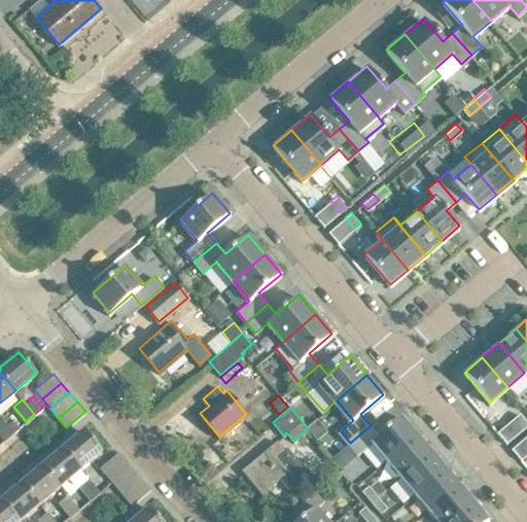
[(513,417),(497,431),(506,442),(523,428),(526,424),(526,420),(520,412),(513,417)]
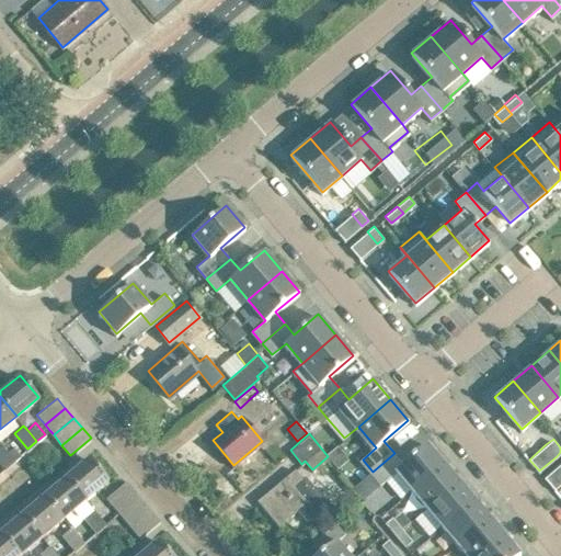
[(411,488),(443,462),(426,443),(403,463),(395,453),(373,472),(382,484),(397,472),(411,488)]
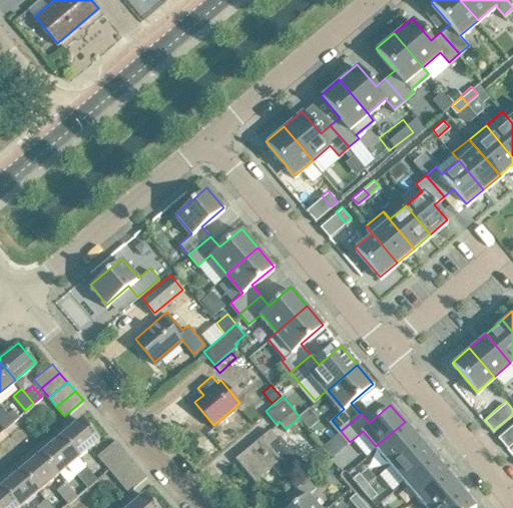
[(0,421),(4,427),(13,420),(2,406),(0,406),(0,421)]
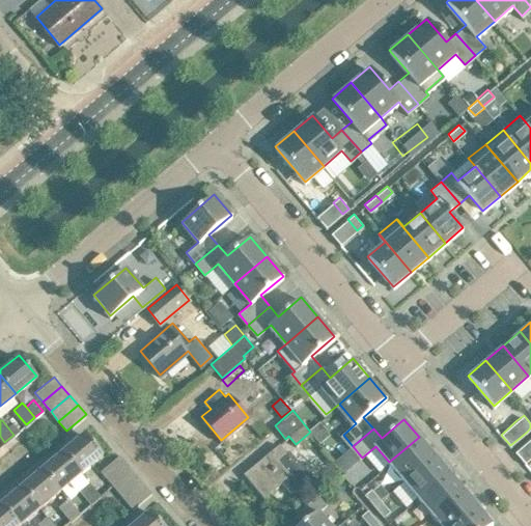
[(81,471),(102,453),(84,432),(63,449),(81,471)]
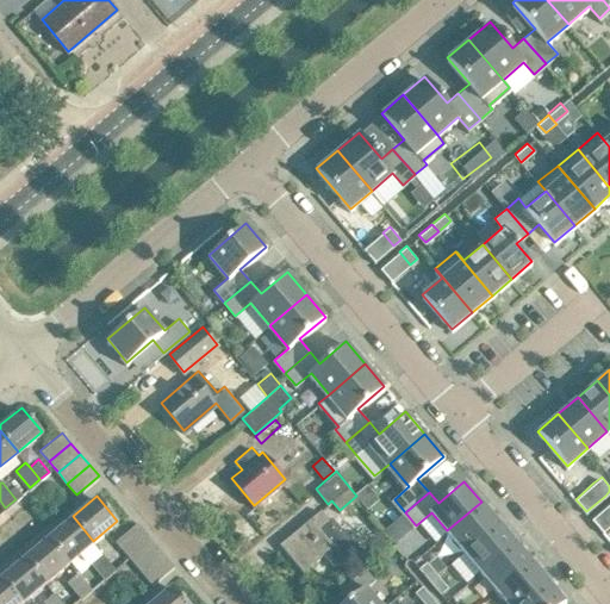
[(498,521),(481,502),(447,530),(464,550),(498,521)]
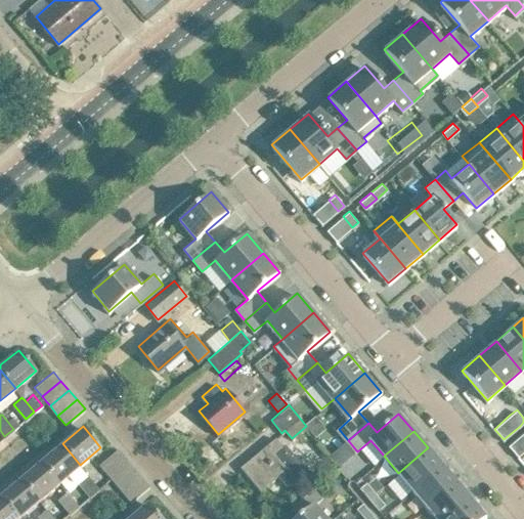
[(282,445),(275,437),(241,467),(260,489),(277,475),(287,485),(306,469),(285,443),(282,445)]
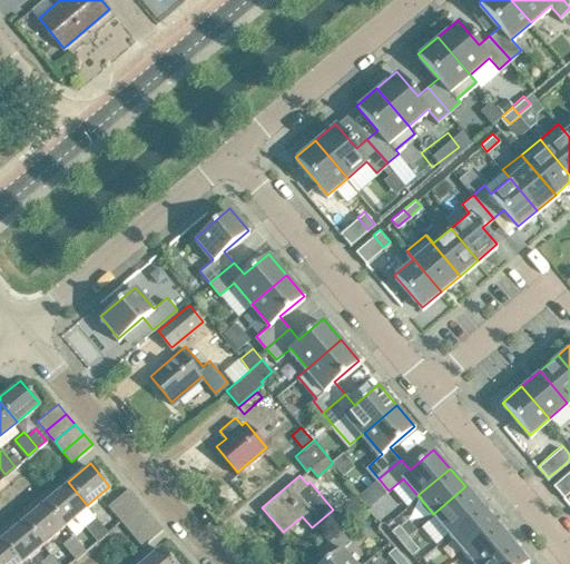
[(65,524),(87,505),(68,482),(46,501),(65,524)]
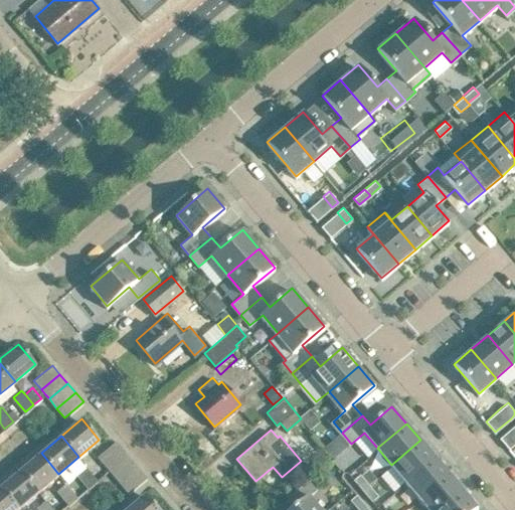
[(124,449),(116,440),(98,455),(105,465),(124,449)]
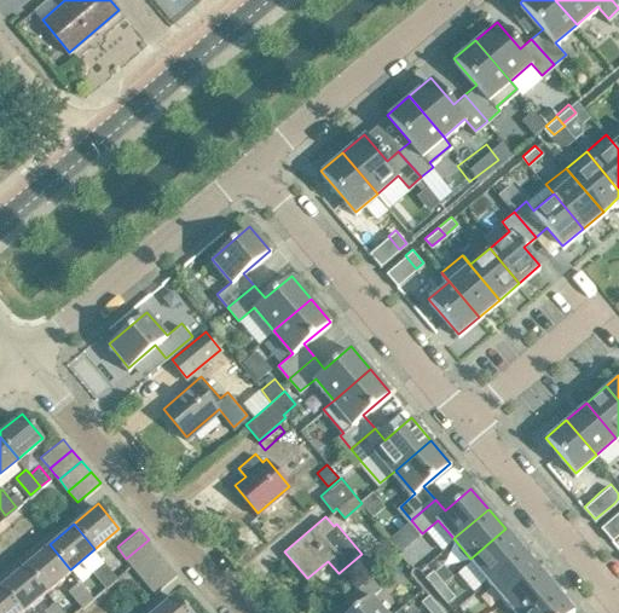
[(505,528),(470,559),(487,578),(522,549),(505,528)]
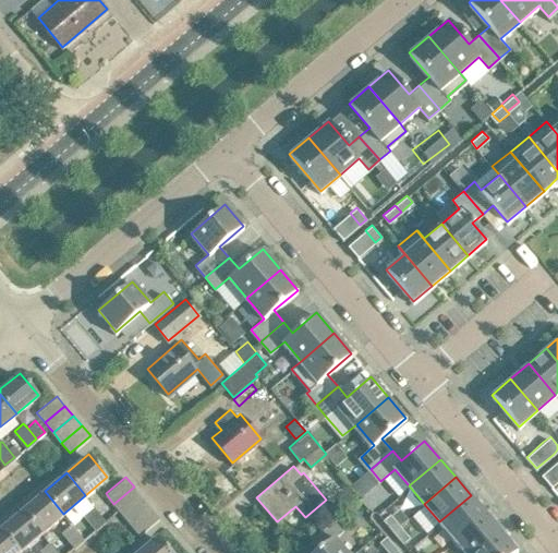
[(113,504),(119,509),(122,514),(143,496),(134,487),(113,504)]
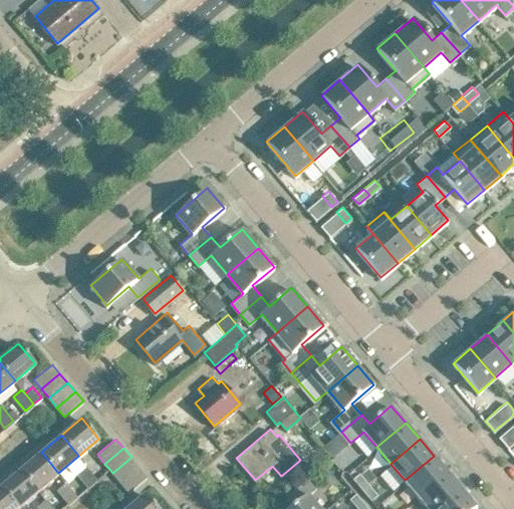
[(38,489),(58,473),(41,452),(21,469),(38,489)]
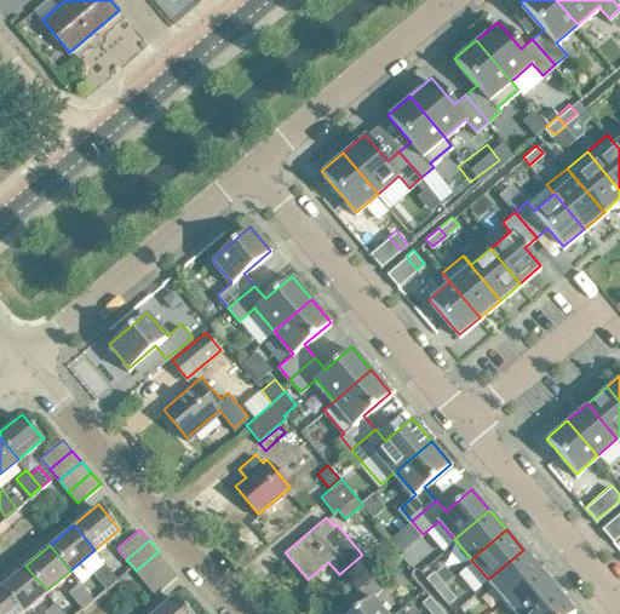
[(540,569),(523,550),(488,579),(505,600),(540,569)]
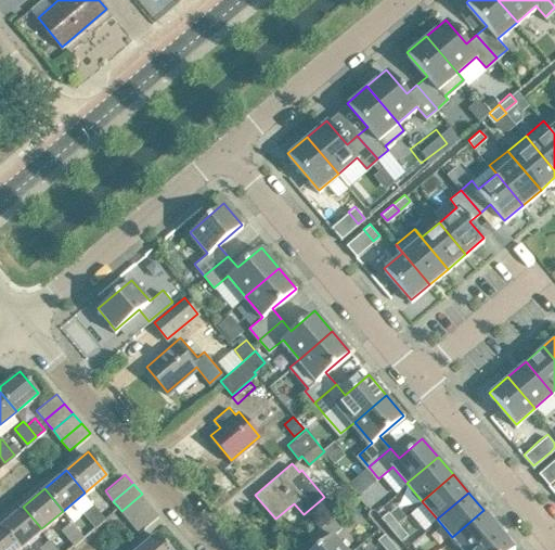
[(150,504),(142,494),(121,511),(130,521),(150,504)]
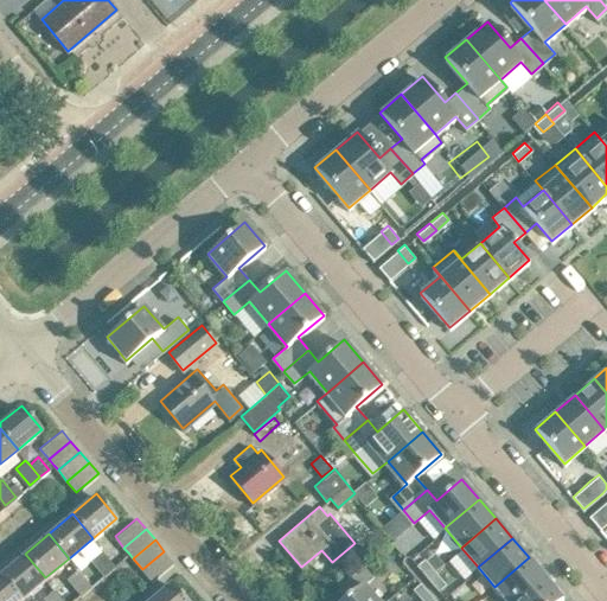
[(101,548),(90,557),(104,573),(104,574),(115,566),(101,548)]
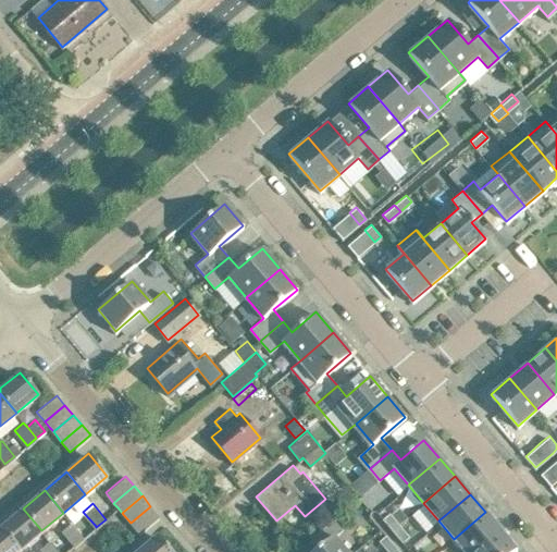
[(138,532),(159,516),(150,506),(131,523),(138,532)]
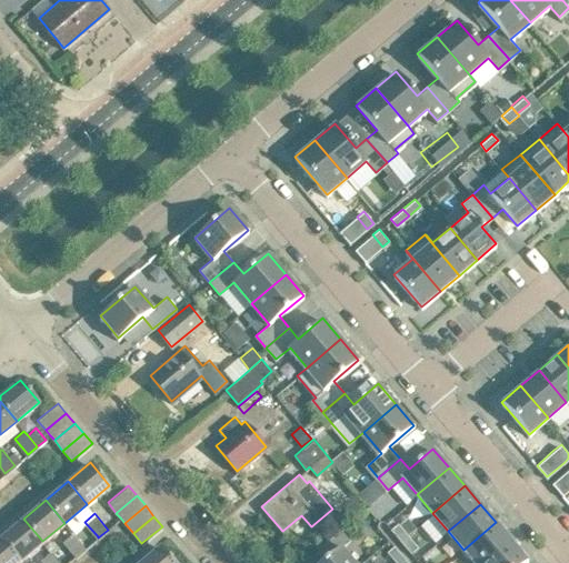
[(20,560),(42,541),(23,519),(1,538),(20,560)]
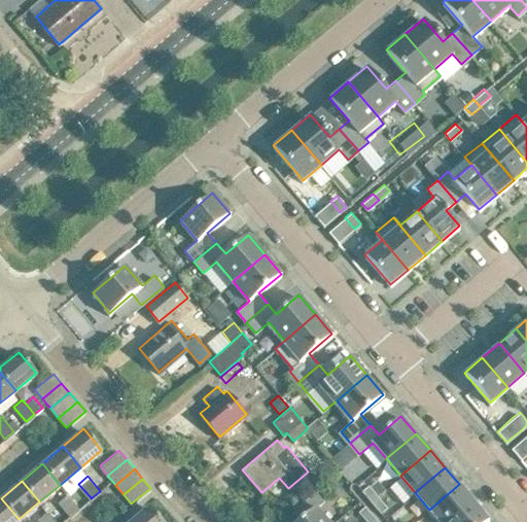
[(369,484),(361,490),(371,500),(378,495),(369,484)]
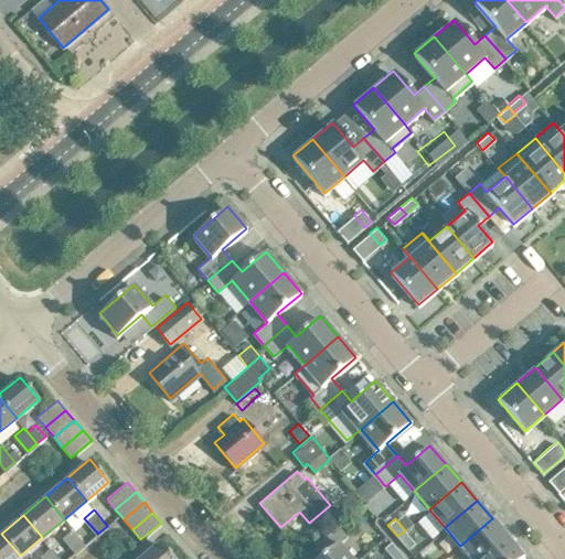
[(492,518),(460,546),(471,558),(481,558),(508,537),(492,518)]
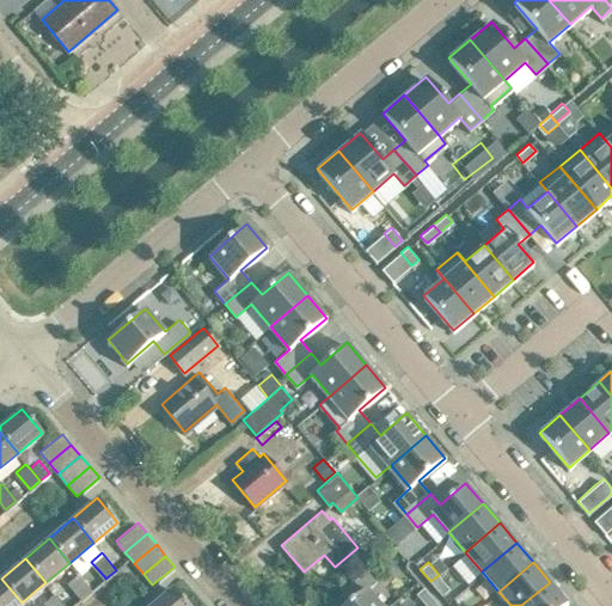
[(344,605),(381,605),(367,588),(375,581),(365,568),(338,589),(349,601),(344,605)]
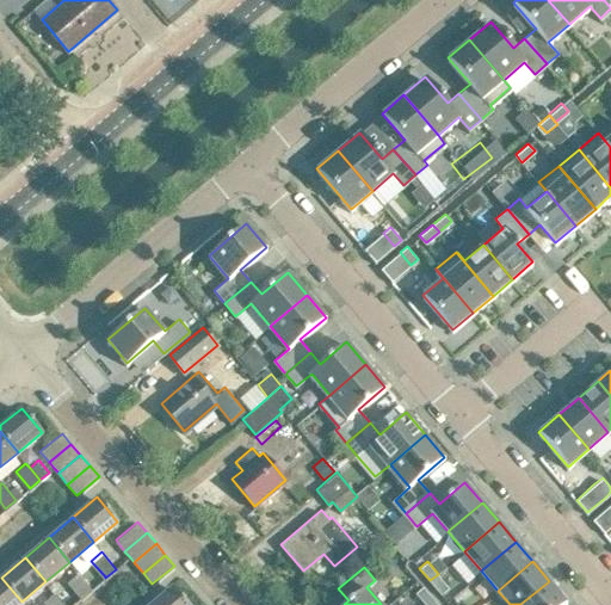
[(92,588),(80,575),(78,572),(67,581),(81,598),(92,588)]
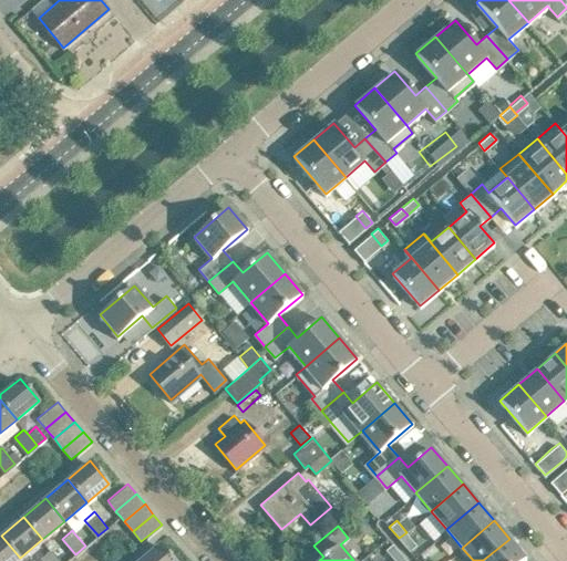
[(406,532),(399,538),(409,550),(416,543),(406,532)]
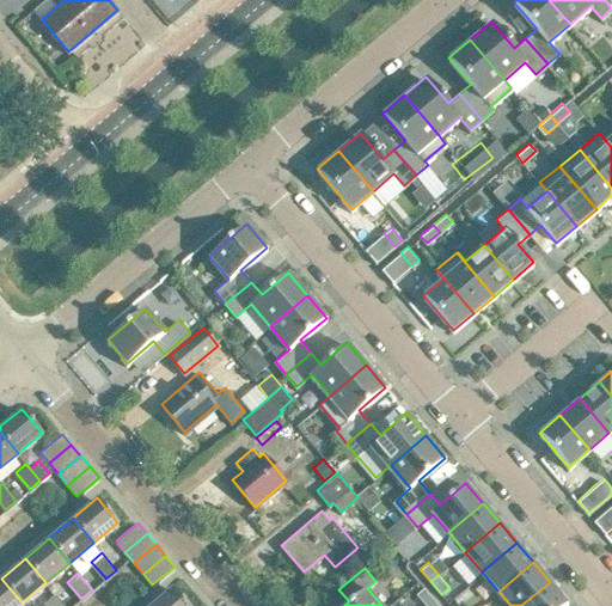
[(0,605),(17,605),(22,603),(1,579),(0,579),(0,605)]
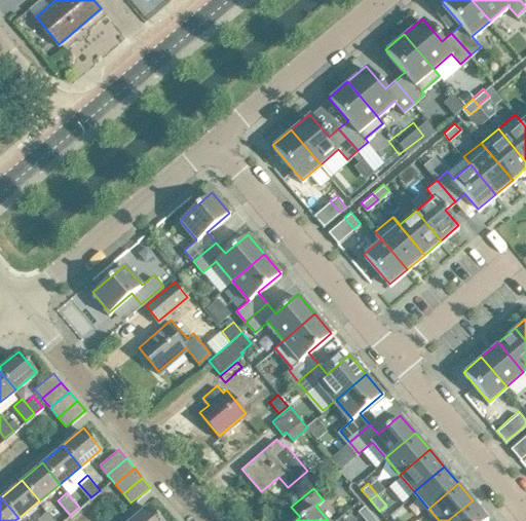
[(483,520),(487,518),(473,500),(448,520),(483,520)]
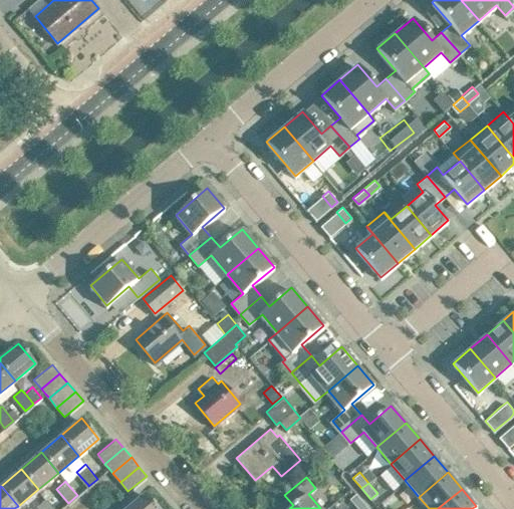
[(358,508),(365,503),(355,492),(349,498),(358,508)]
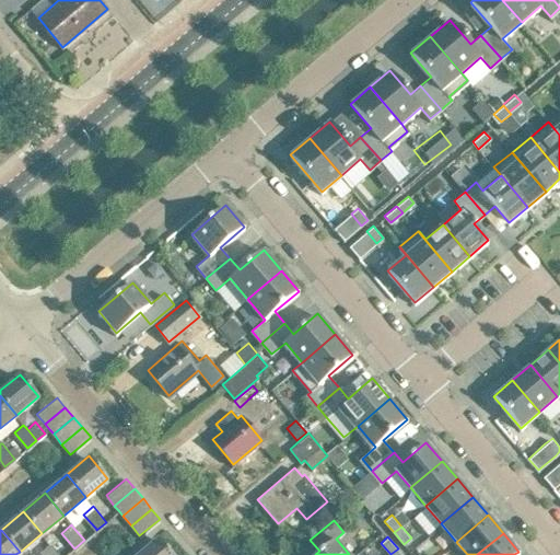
[(172,554),(158,538),(137,554),(172,554)]
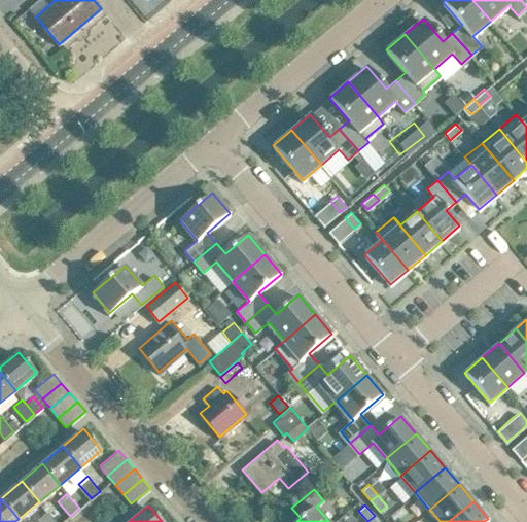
[(40,521),(56,521),(46,511),(37,518),(40,521)]
